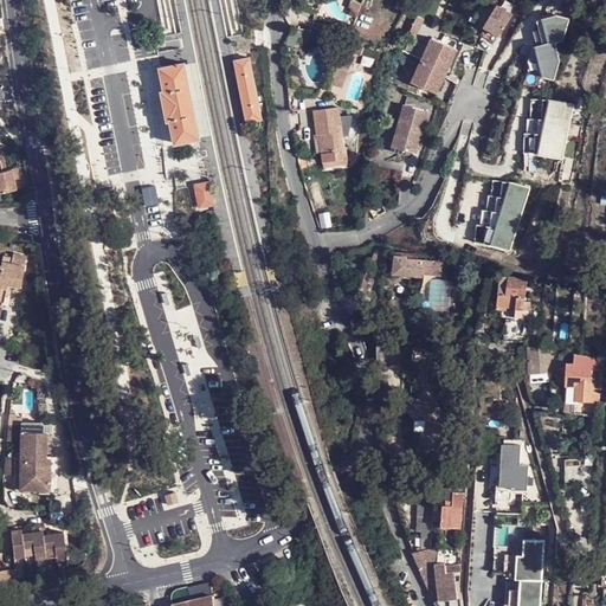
[(369,2),(362,0),(360,0),(358,7),(360,8),(359,14),(365,17),(369,2)]
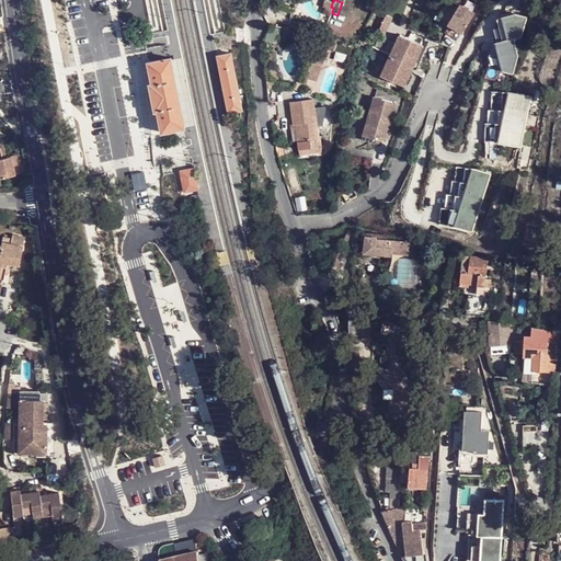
[(474,12),(460,3),(448,23),(462,33),(474,12)]
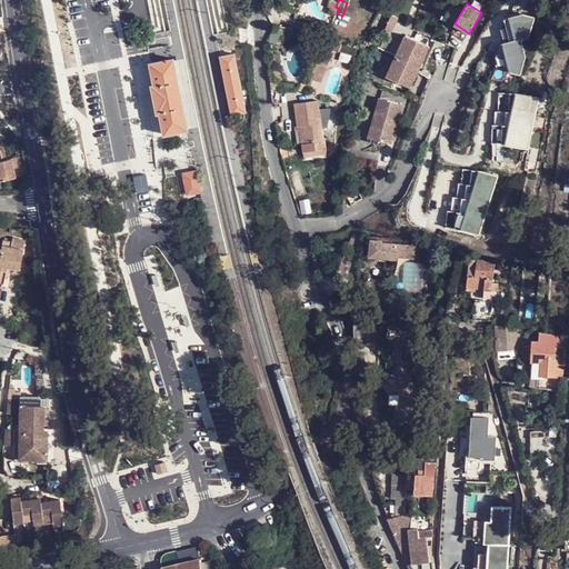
[(515,17),(518,40),(537,37),(545,36),(545,16),(533,13),(515,17)]
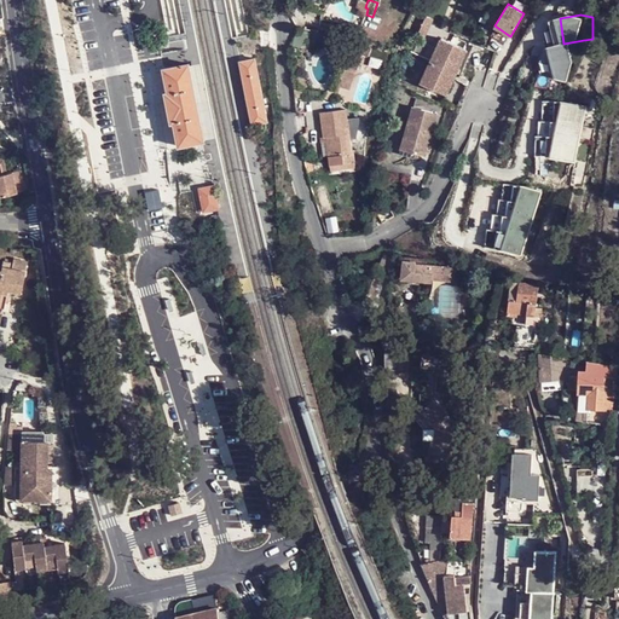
[(563,44),(560,18),(553,45),(563,44)]
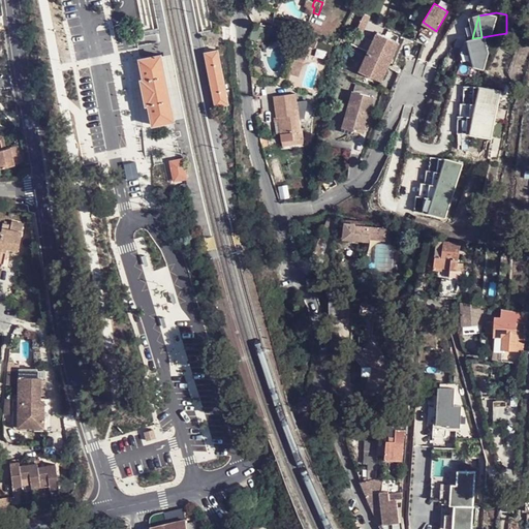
[(381,81),(399,42),(377,33),(360,71),(381,81)]
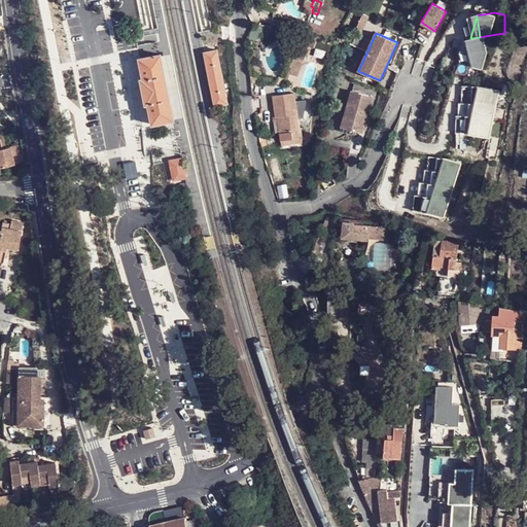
[(480,37),(470,38),(473,63),(496,67),(499,50),(497,34),(480,37)]
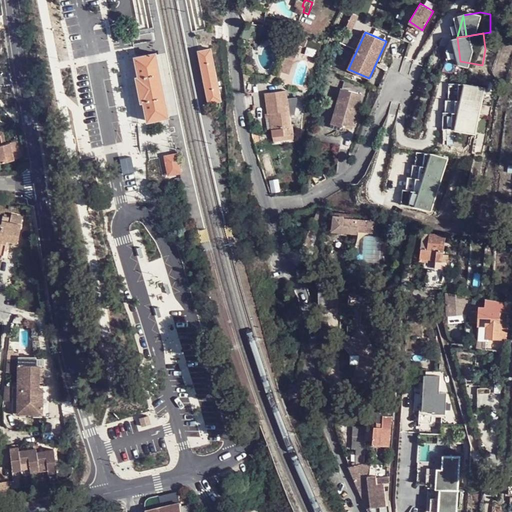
[(460,61),(457,37),(450,59),(460,61)]
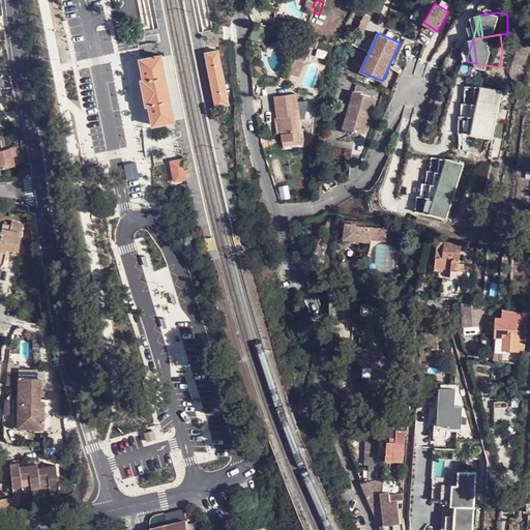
[(204,52),(205,61),(210,60),(212,60),(214,59),(219,58),(217,49),(205,51),(204,52)]
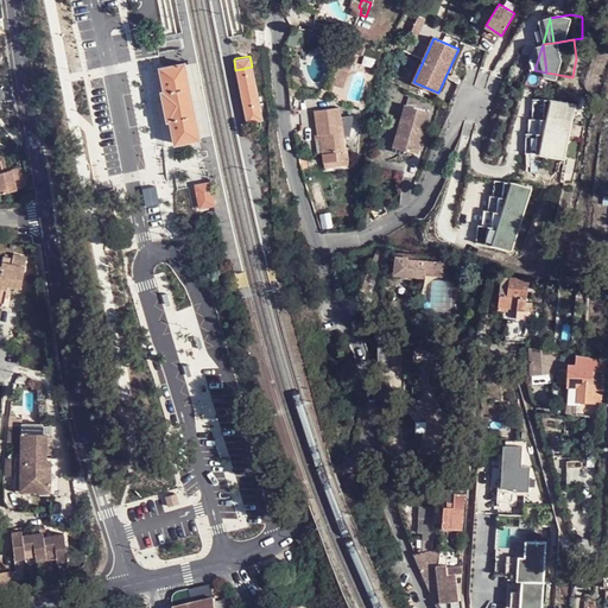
[(185,64),(185,62),(177,64),(159,68),(164,90),(162,90),(162,94),(165,107),(168,122),(170,122),(173,134),(176,146),(202,140),(201,139),(198,125),(196,113),(194,101),(191,88),(190,82),(185,64)]
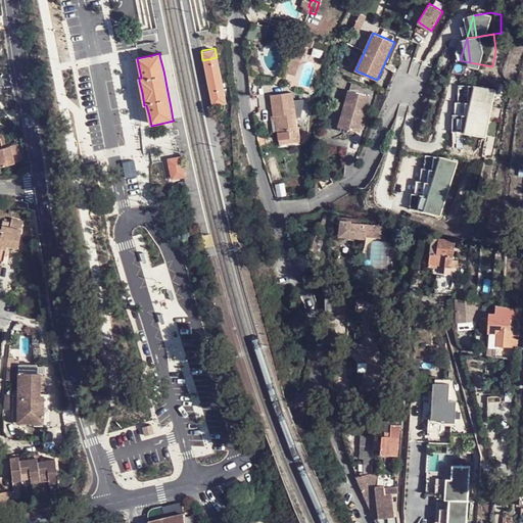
[(169,54),(159,55),(163,70),(164,76),(169,97),(171,107),(173,120),(183,117),(169,54)]
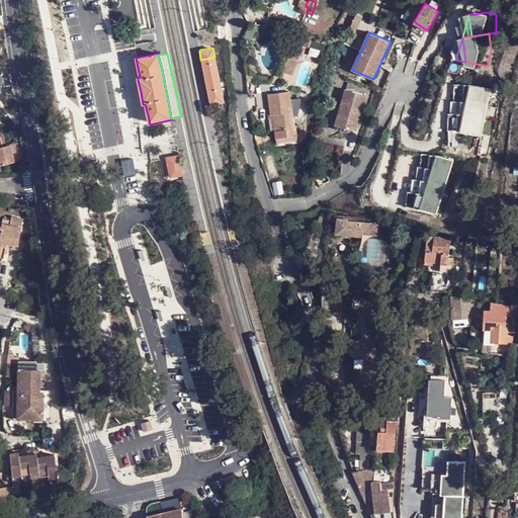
[(209,58),(207,59),(205,59),(200,60),(203,75),(206,90),(221,88),(218,72),(214,57),(209,58)]
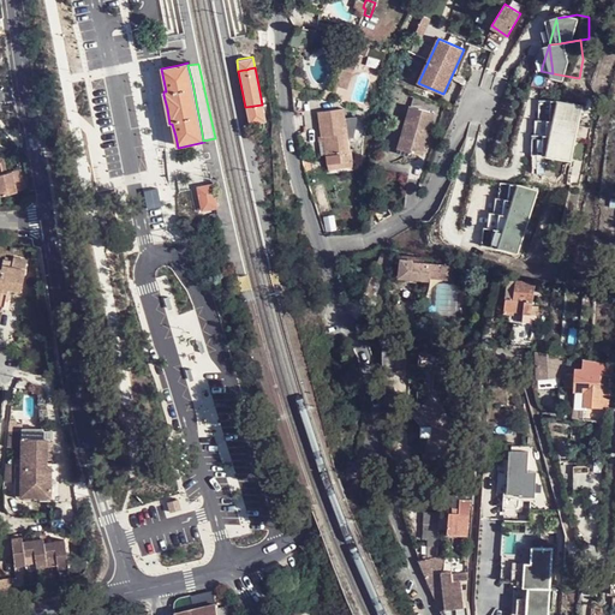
[(555,101),(543,100),(542,120),(554,120),(555,101)]
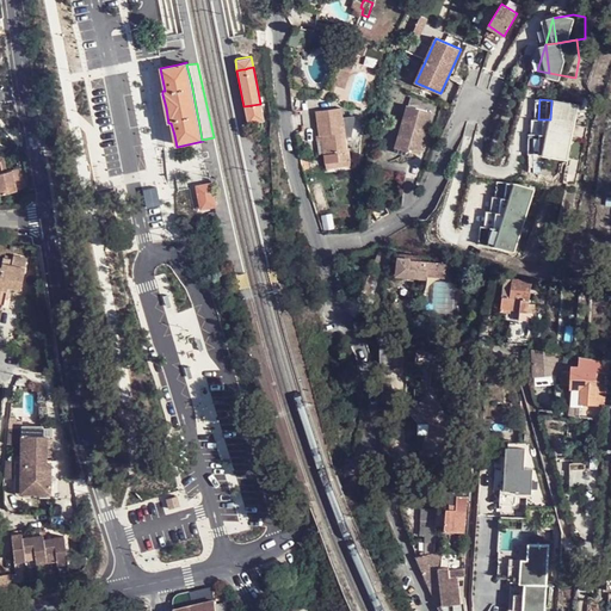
[(555,100),(551,100),(550,119),(548,119),(547,135),(543,134),(543,154),(545,154),(571,160),(581,105),(555,100)]
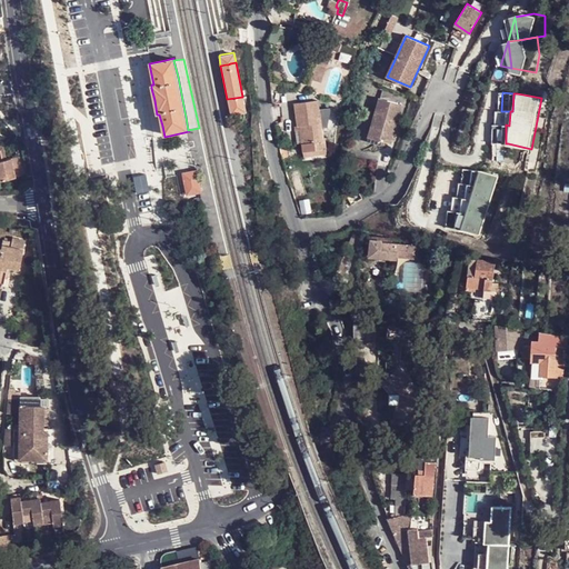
[(242,97),(227,99),(230,117),(246,113),(242,97)]
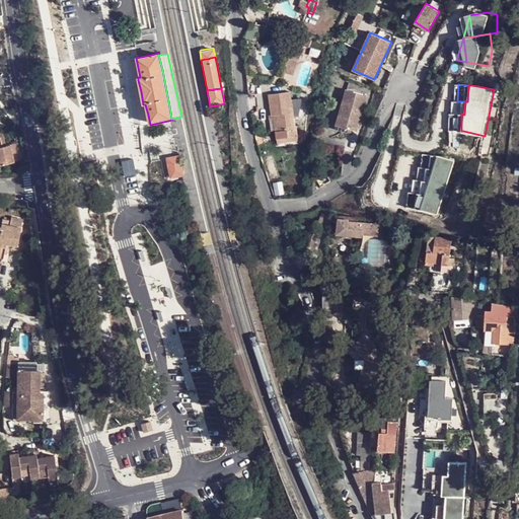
[(368,95),(347,89),(337,125),(358,131),(368,95)]
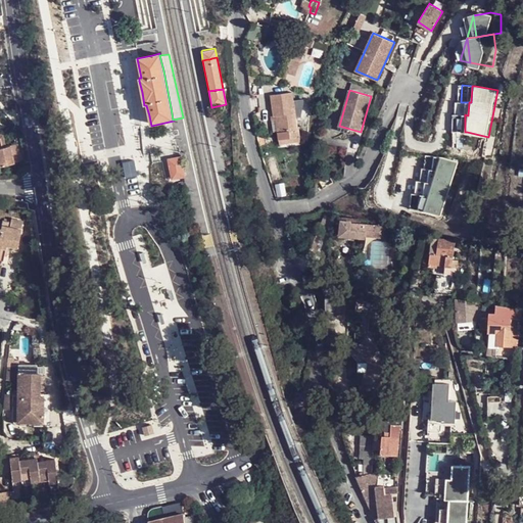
[(294,93),(272,94),(274,115),(271,116),(273,133),(276,133),(276,139),(281,141),(282,145),(303,143),(304,132),(302,132),(300,121),(301,102),(294,101),(294,93)]
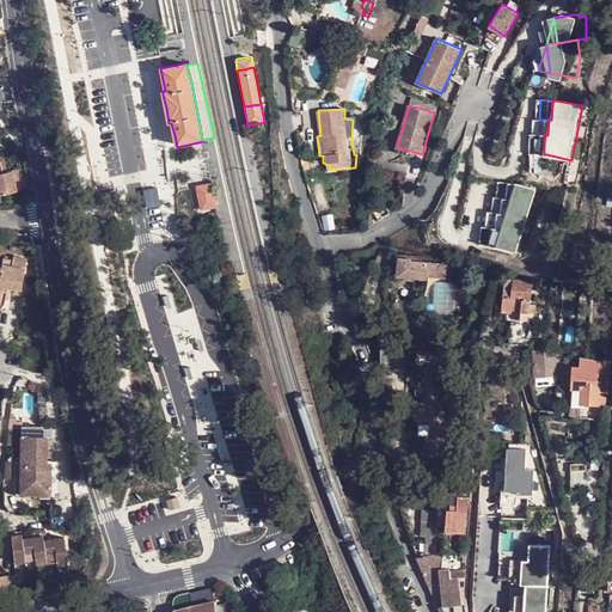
[(362,120),(353,120),(352,141),(362,141),(362,120)]
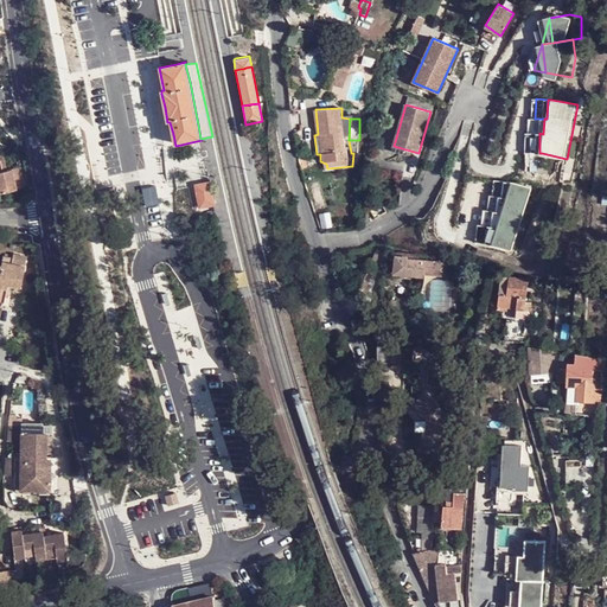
[(531,119),(531,134),(540,133),(543,134),(544,119),(535,119),(531,119)]
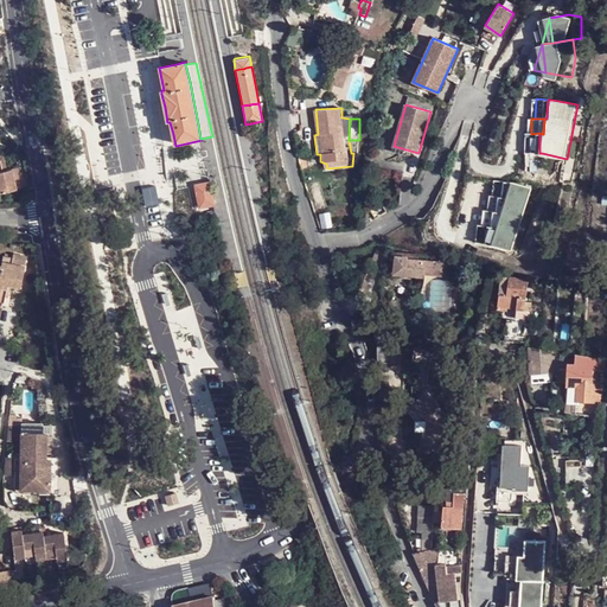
[(531,134),(529,134),(529,153),(540,153),(540,133),(531,134)]
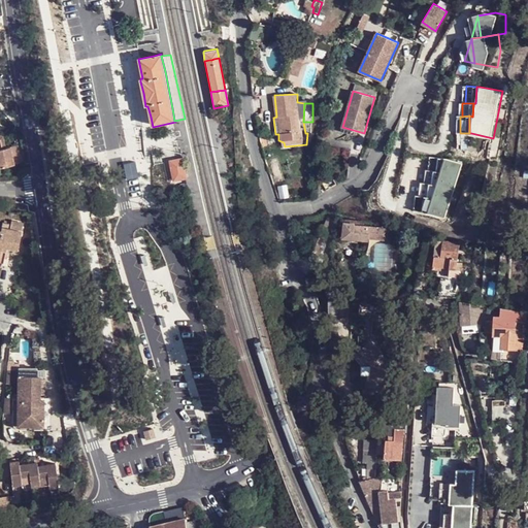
[(7,146),(4,134),(0,132),(0,166),(23,161),(19,144),(7,146)]
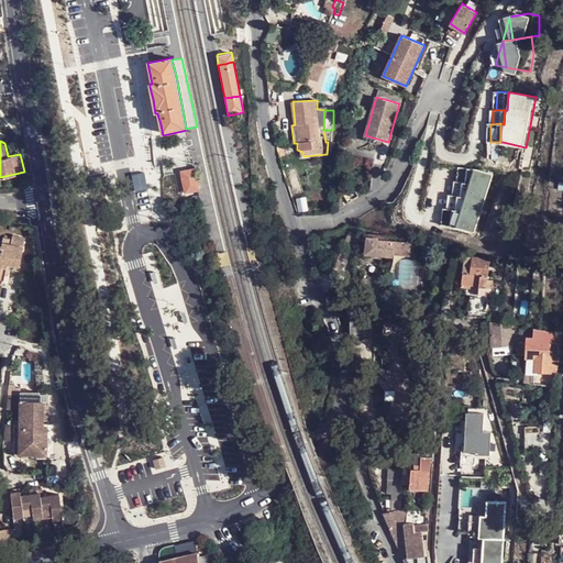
[(185,192),(199,189),(195,165),(179,168),(185,192)]
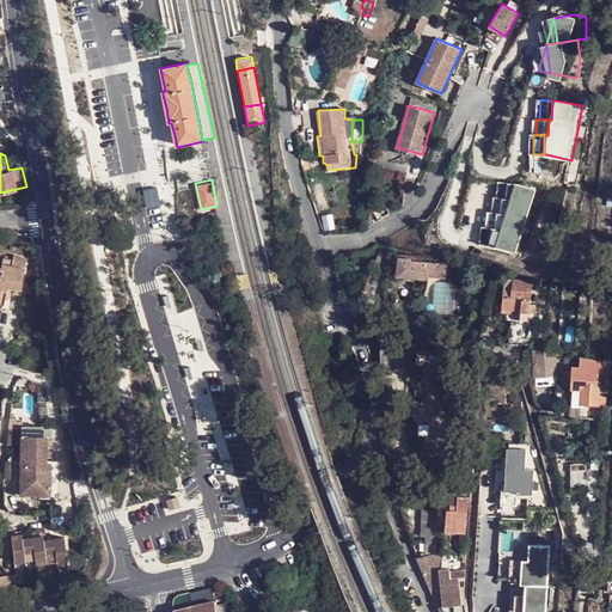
[(494,183),(493,199),(499,200),(502,200),(503,184),(494,183)]
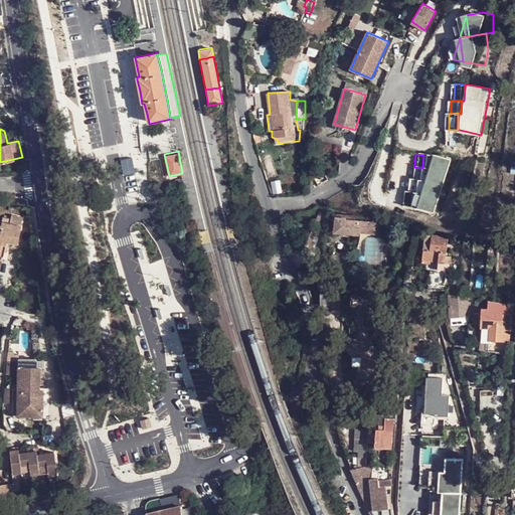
[(433,156),(423,155),(422,168),(419,168),(418,180),(415,180),(414,193),(411,193),(409,207),(418,209),(432,213),(447,160),(433,156)]
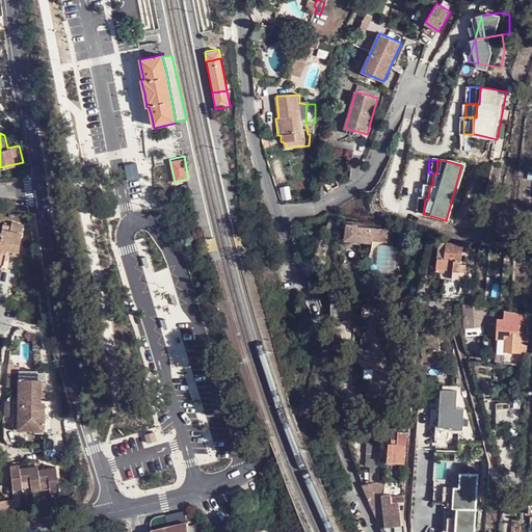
[(136,164),(125,166),(128,182),(139,179),(136,164)]
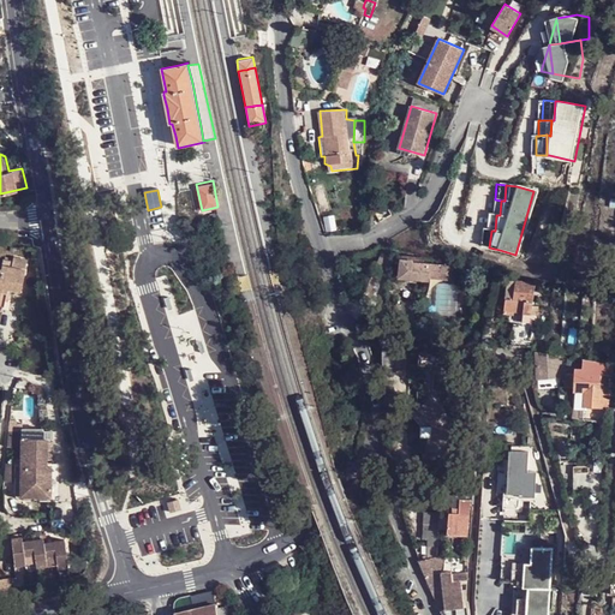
[(496,215),(500,215),(501,201),(495,199),(491,199),(490,215),(496,215)]
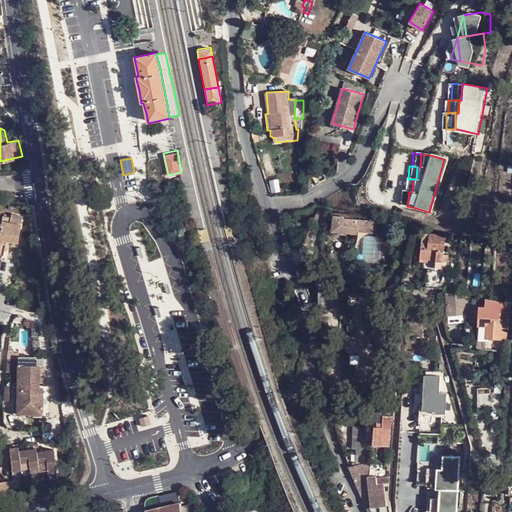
[(408,179),(404,178),(403,191),(409,192),(412,192),(413,179),(408,179)]
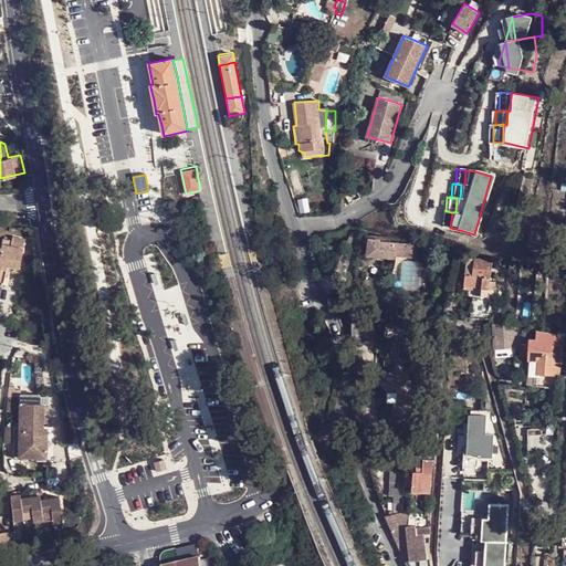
[(441,228),(450,228),(452,212),(446,211),(442,211),(441,228)]
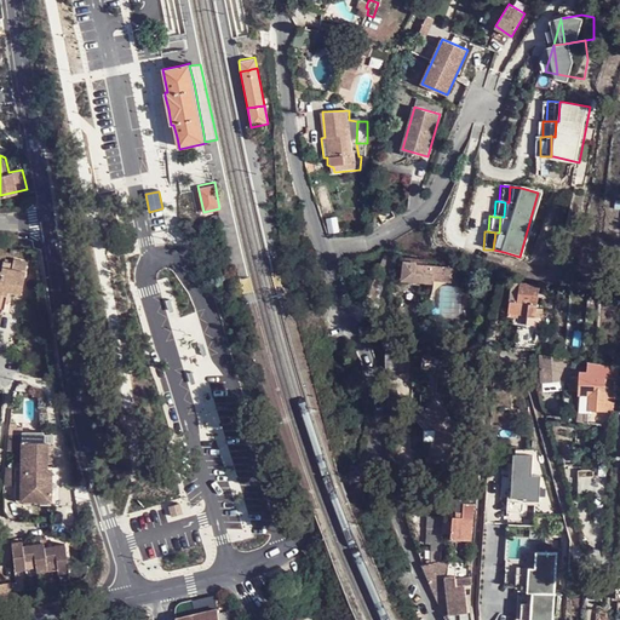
[(435,264),(414,258),(408,279),(436,286),(437,283),(459,290),(461,282),(457,281),(458,276),(434,269),(435,264)]
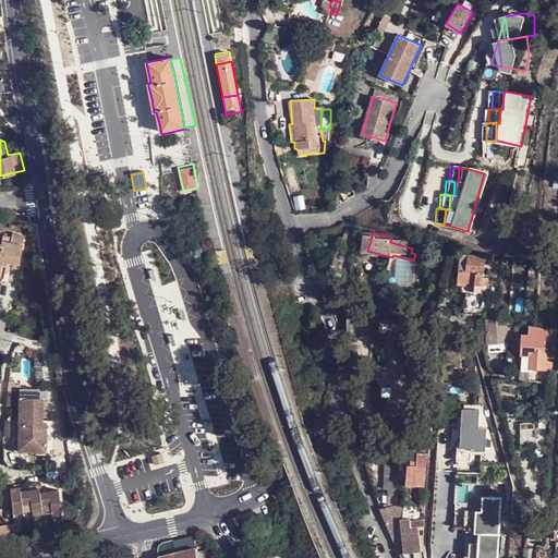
[(0,269),(4,270),(7,261),(20,264),(25,242),(3,237),(1,244),(0,243),(0,269)]
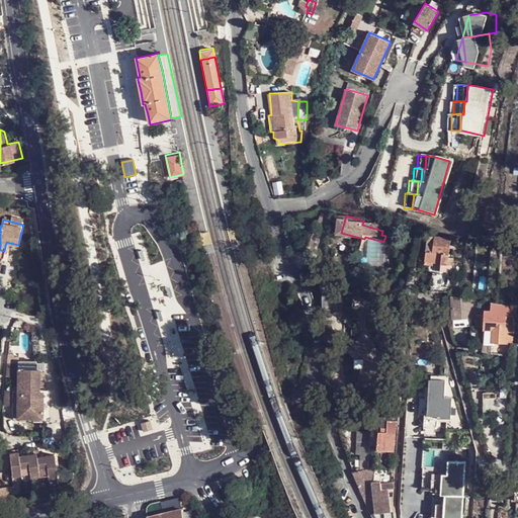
[(442,266),(446,267),(450,240),(427,236),(424,254),(441,257),(439,265),(442,266)]
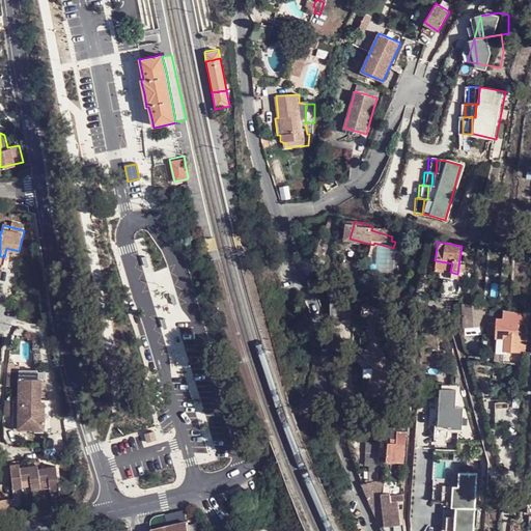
[(447,299),(466,302),(469,286),(459,285),(460,274),(457,274),(453,273),(447,299)]
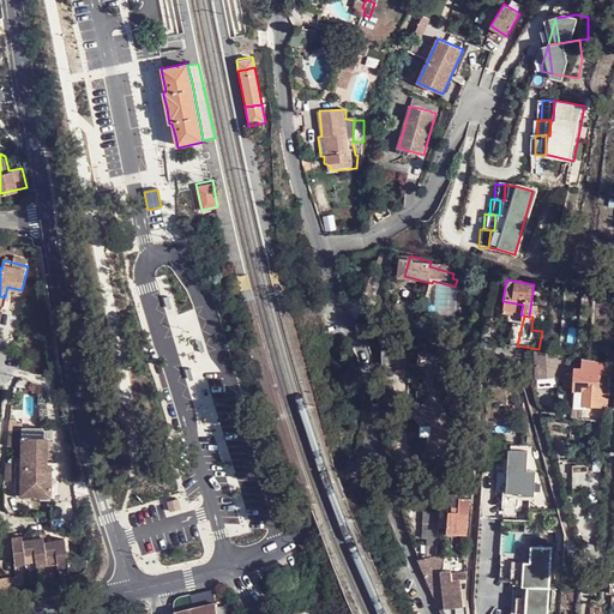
[(554,375),(558,356),(539,354),(536,375),(554,375)]
